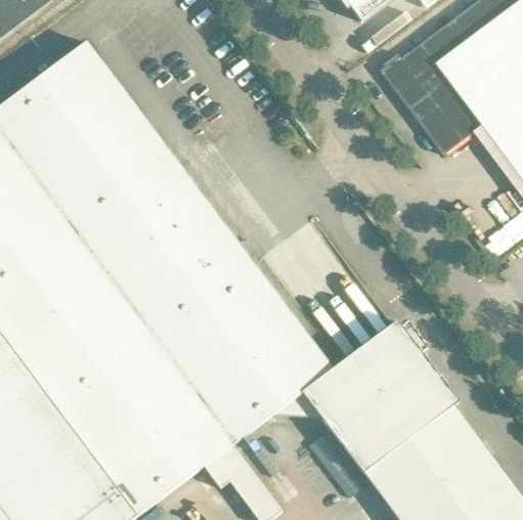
[(0,0),(0,37),(49,0),(0,0)]
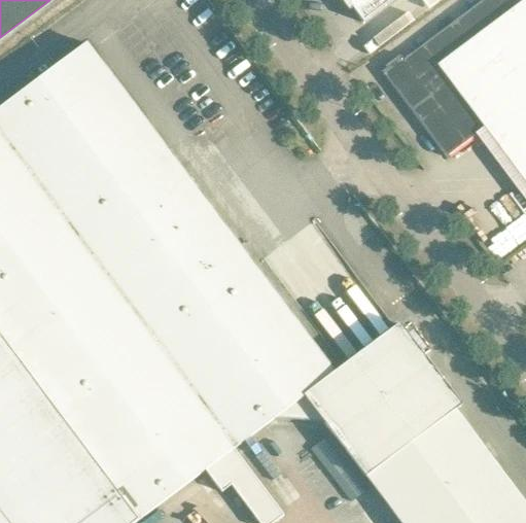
[(343,0),(349,7),(353,4),(363,19),(387,0),(343,0)]
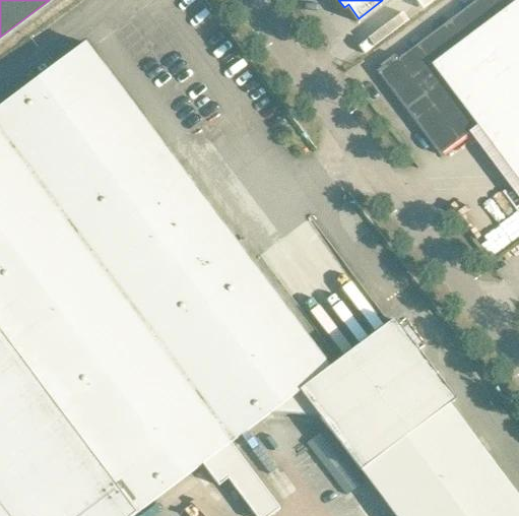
[(382,64),(377,67),(440,151),(478,123),(518,178),(518,0),(477,0),(401,58),(395,51),(380,62),(382,64)]
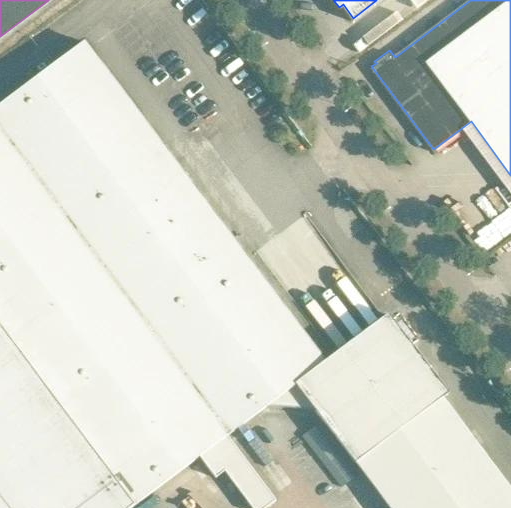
[(85,39),(0,102),(0,326),(132,504),(200,453),(216,475),(225,468),(254,507),(261,507),(276,497),(227,433),(267,403),(325,359),(85,39)]
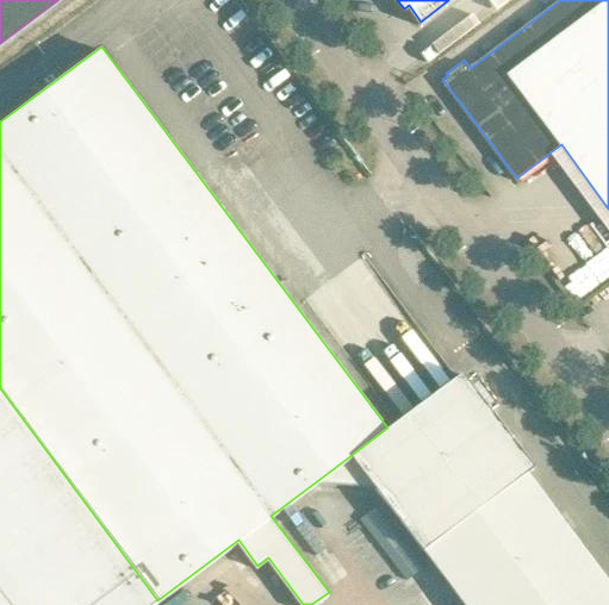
[(376,485),(465,604),(608,604),(608,580),(527,471),(534,466),(461,372),(387,428),(318,480),(376,485)]
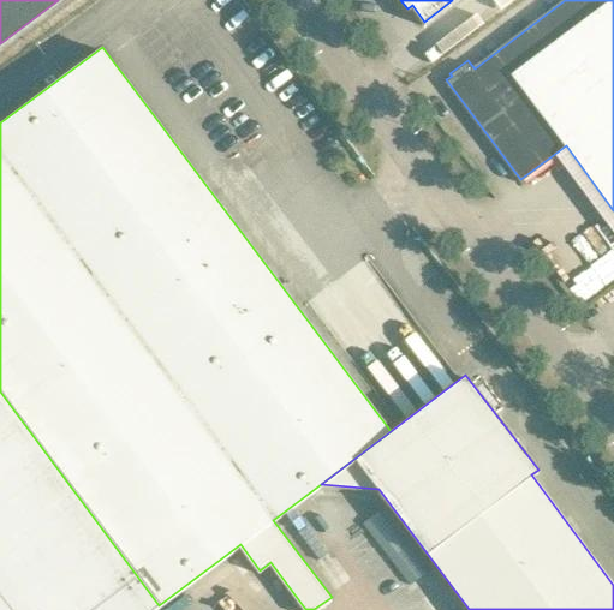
[(0,609),(151,609),(159,605),(0,392),(0,609)]
